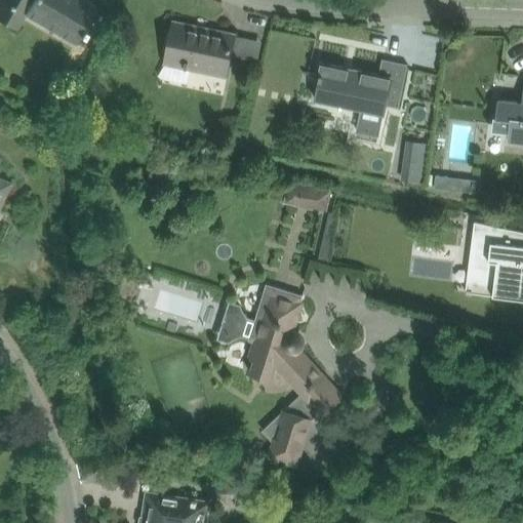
[(0,2),(23,16),(24,14),(73,44),(82,29),(84,31),(88,24),(85,23),(94,8),(80,0),(0,0),(0,2)]
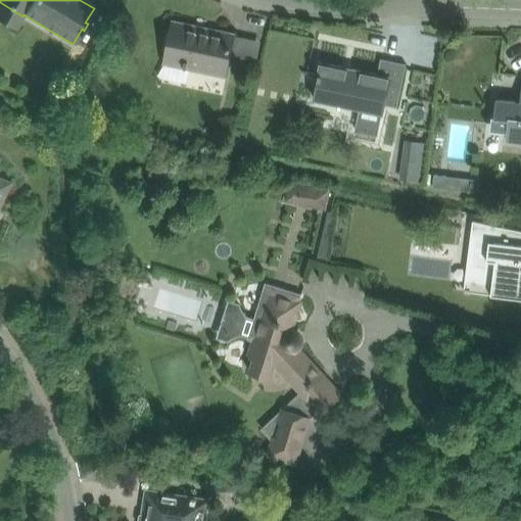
[(231,37),(209,33),(198,31),(173,25),(164,64),(189,69),(223,77),(231,37)]
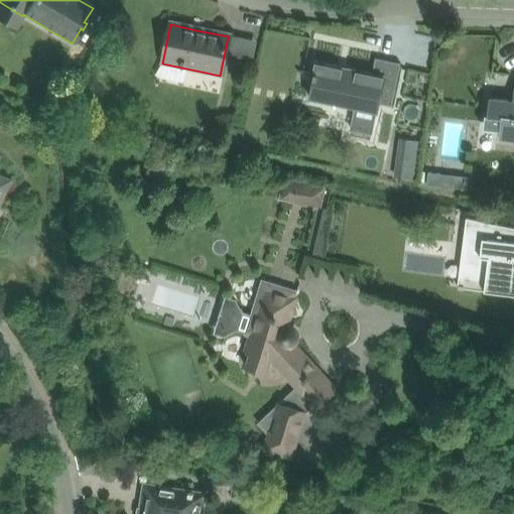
[(371,76),(312,63),(309,77),(312,77),(311,81),(312,81),(308,100),(354,110),(350,131),(370,135),(375,114),(376,114),(379,100),(390,102),(389,108),(390,108),(399,66),(374,59),(371,76)]
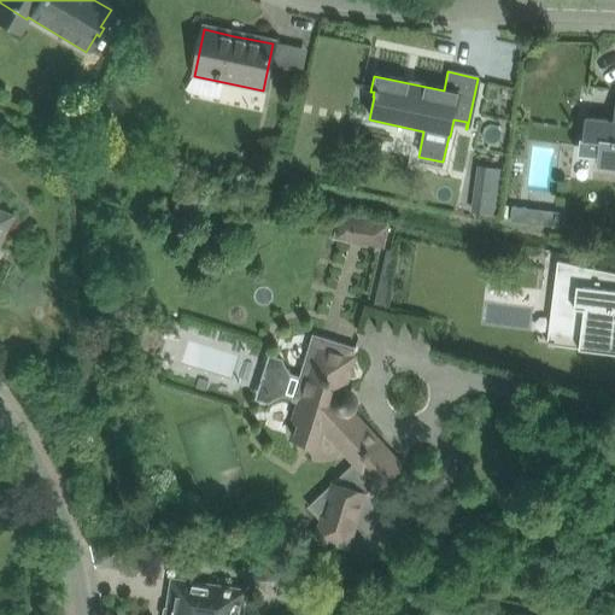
[(614,99),(613,123),(585,119),(581,140),(579,140),(578,157),(596,159),(595,168),(614,169),(614,99)]
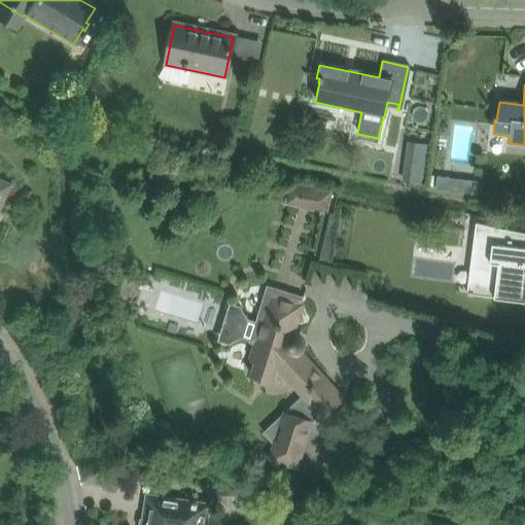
[(405,163),(403,181),(421,184),(424,165),(405,163)]
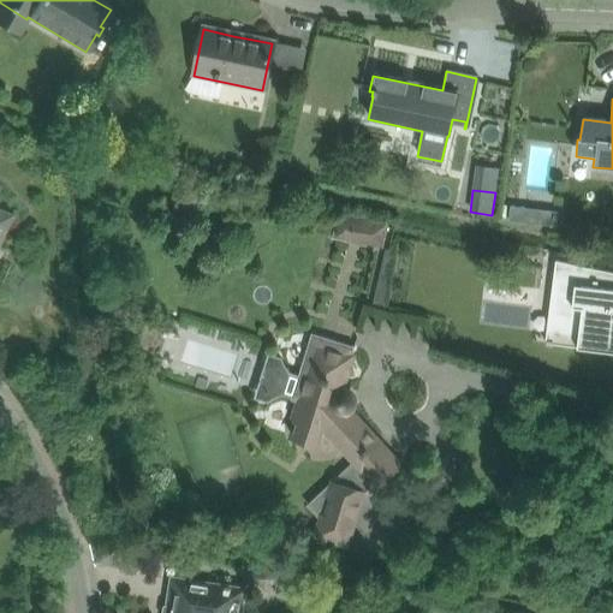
[(507,222),(555,227),(557,213),(509,208),(507,222)]
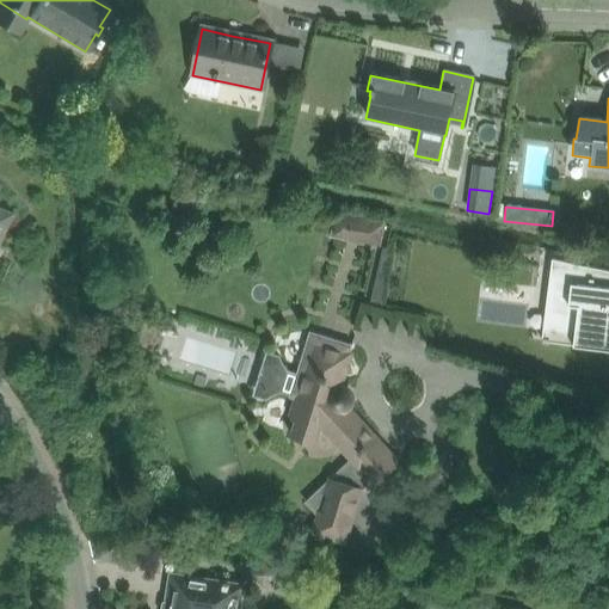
[(0,237),(10,214),(0,210),(0,237)]
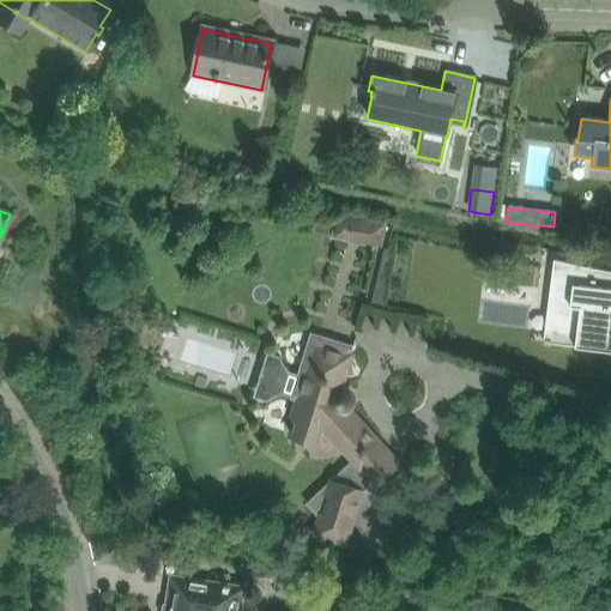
[(345,243),(345,240),(379,246),(382,227),(337,218),(336,228),(332,227),(330,240),(345,243)]
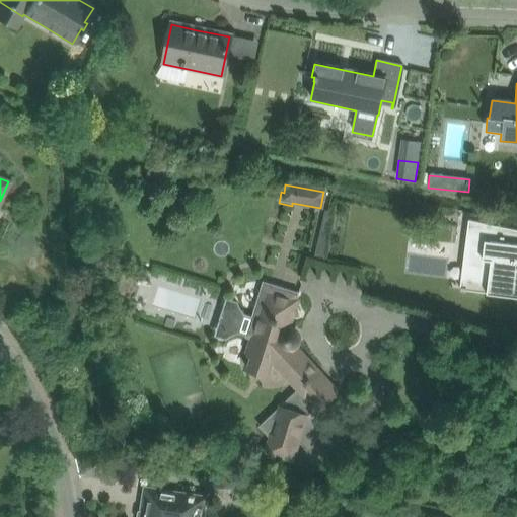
[(468,225),(464,256),(482,259),(477,293),(516,298),(516,230),(467,221),(467,224),(468,225)]
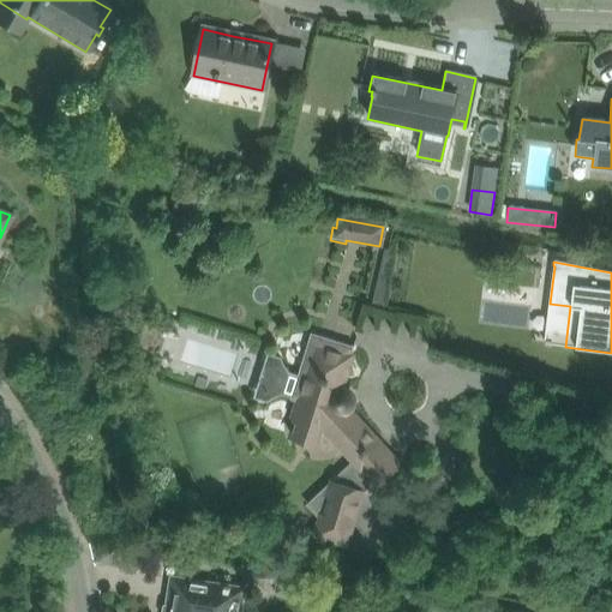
[(136,321),(126,352),(150,360),(153,351),(142,347),(145,334),(157,337),(160,329),(136,321)]
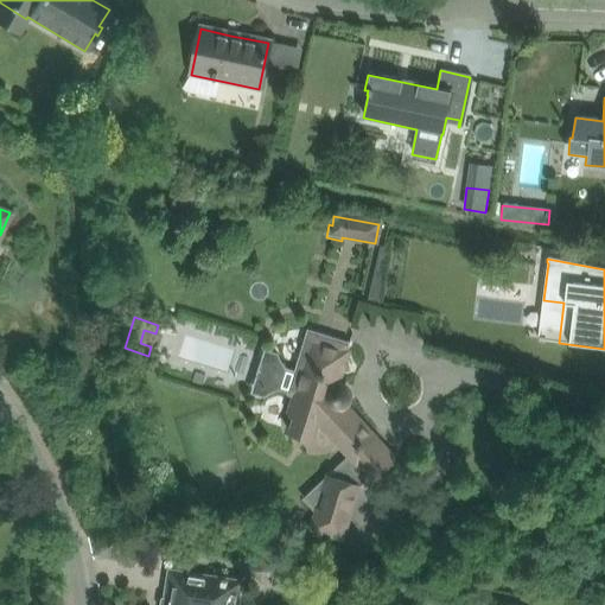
[(370,482),(392,460),(343,407),(344,406),(346,405),(348,402),(348,400),(348,399),(348,396),(348,394),(346,392),(345,390),(344,388),(342,387),(341,386),(338,386),(336,386),(349,345),(307,332),(287,396),(294,399),(290,414),(293,415),(287,433),(310,440),(316,422),(338,447),(370,482)]
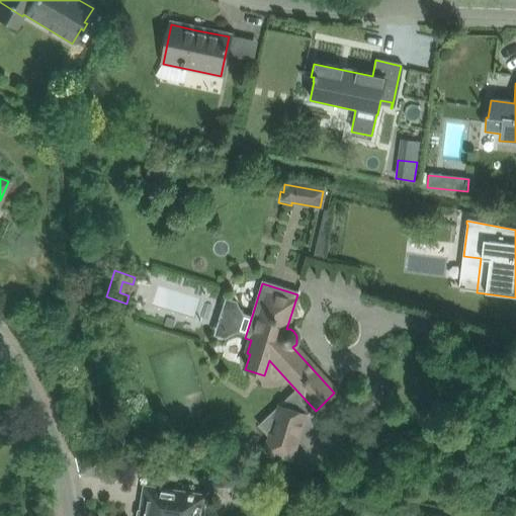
[(58,394),(66,400),(71,394),(63,388),(58,394)]
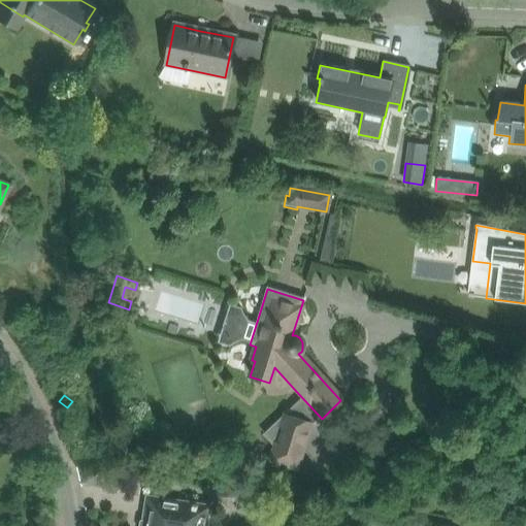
[(309,429),(291,408),(286,414),(285,417),(270,461),(296,469),(309,429)]
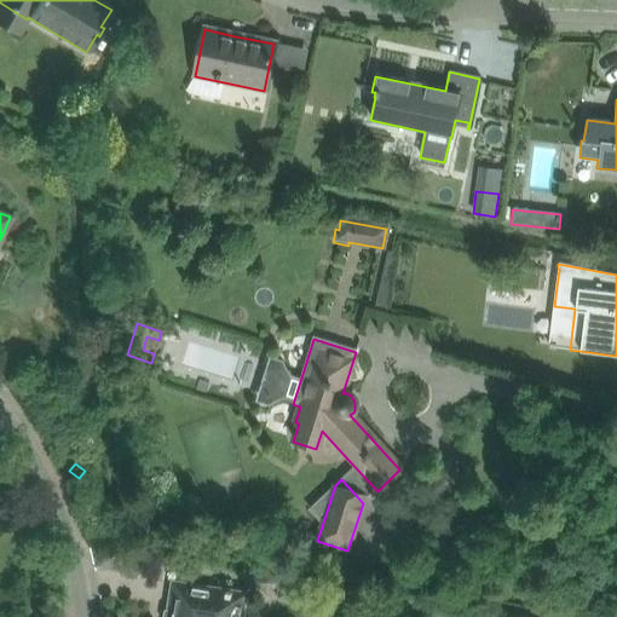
[(263,568),(249,581),(266,597),(278,583),(263,568)]
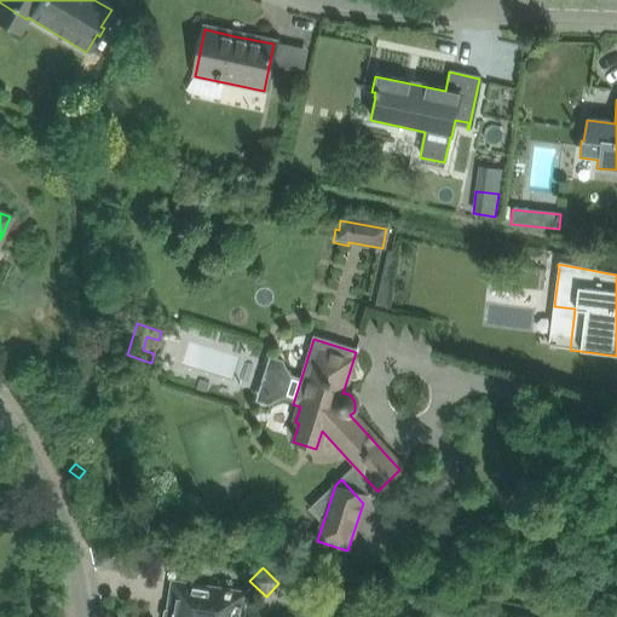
[(241,616),(244,595),(172,583),(167,611),(165,610),(163,612),(162,616),(241,616)]
